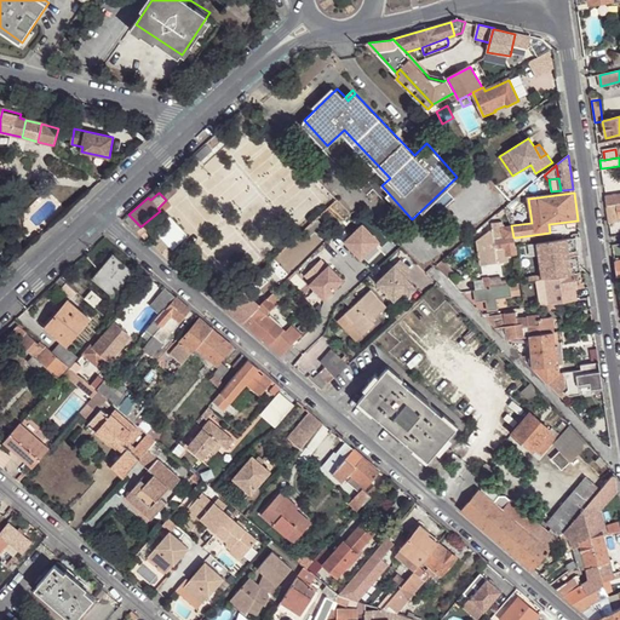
[(610,206),(619,204),(619,195),(606,196),(607,206),(610,206)]
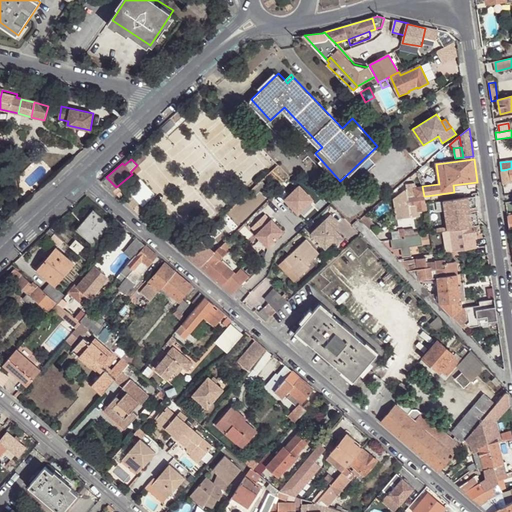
[(433,167),(429,162),(423,167),(420,170),(424,175),(433,167)]
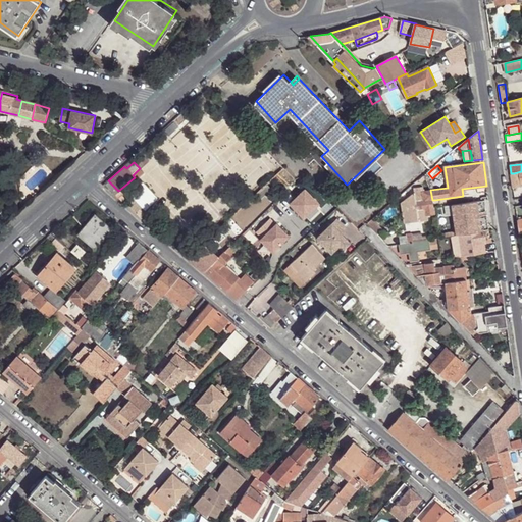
[(267,185),(257,194),(261,198),(271,190),(267,185)]
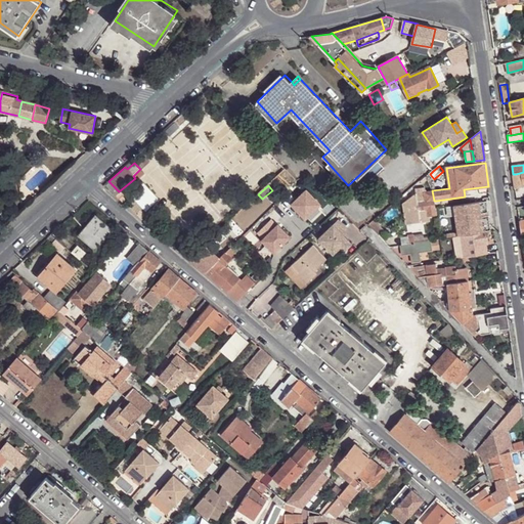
[(417,194),(418,194),(417,189),(426,188),(425,186),(416,188),(417,193),(402,205),(405,224),(429,220),(428,216),(428,217),(427,210),(419,211),(417,194)]
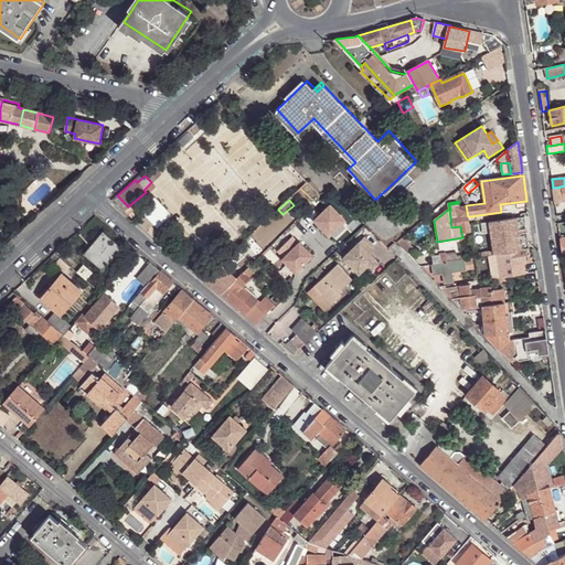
[(468,216),(466,205),(459,206),(457,208),(457,209),(450,210),(449,210),(451,227),(460,226),(461,234),(461,233),(470,232),(468,216)]
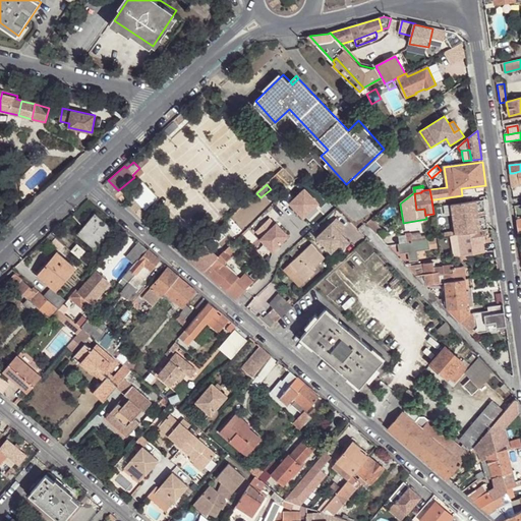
[(484,199),(451,205),(456,233),(488,228),(484,199)]
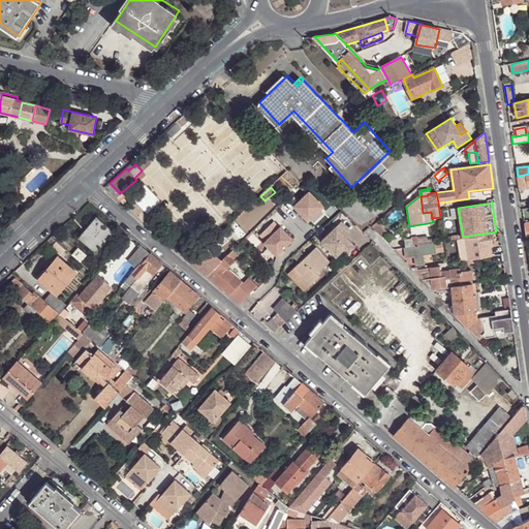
[(115,231),(97,216),(80,237),(97,252),(115,231)]
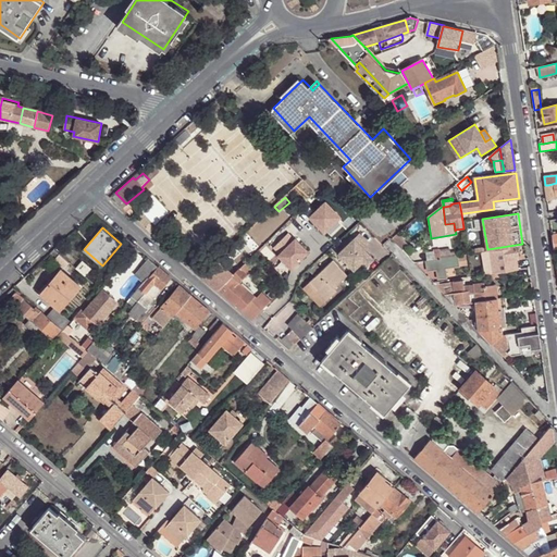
[(393,239),(404,250),(409,245),(399,234),(393,239)]
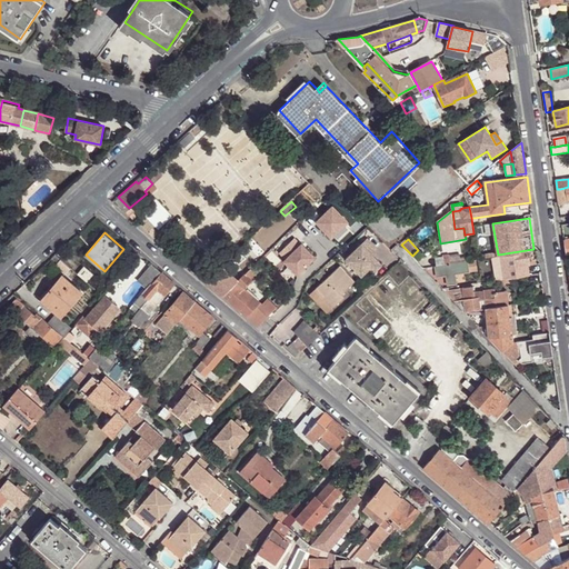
[(346,259),(362,276),(372,267),(376,271),(382,265),(362,242),(346,259)]
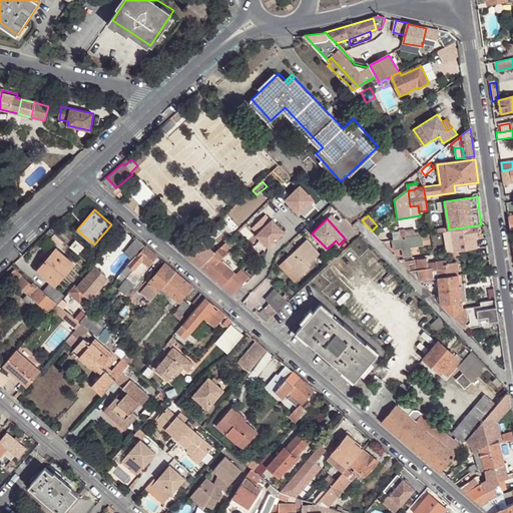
[(272,219),(257,234),(269,247),(285,231),(272,219)]
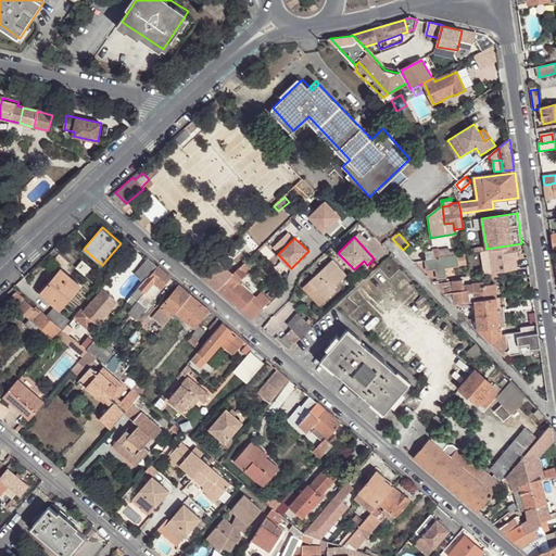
[(235,245),(227,253),(232,260),(240,252),(235,245)]
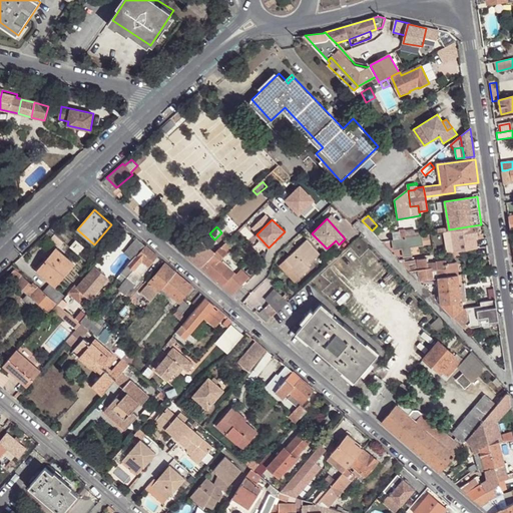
[(452,231),(455,250),(477,247),(475,236),(477,236),(476,227),(473,227),(467,228),(452,231)]
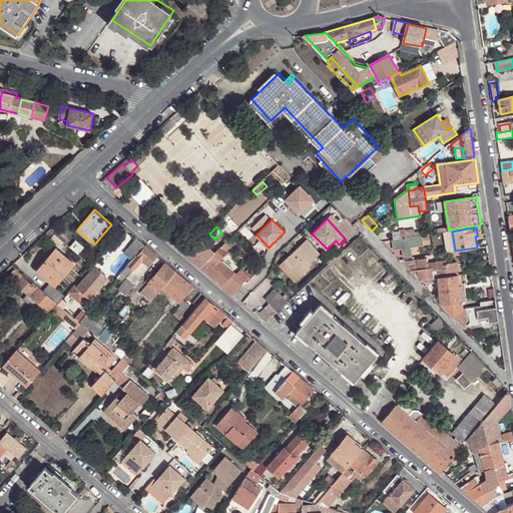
[(55,234),(50,229),(47,232),(52,237),(55,234)]
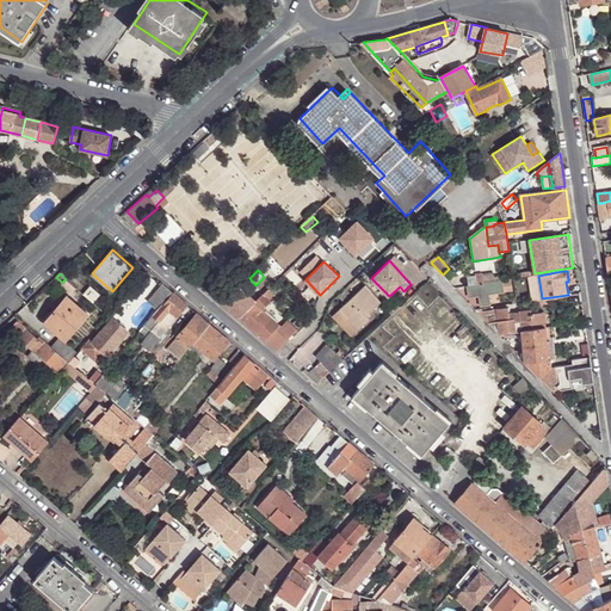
[(534,300),(542,298),(538,276),(534,276),(530,277),(534,300)]
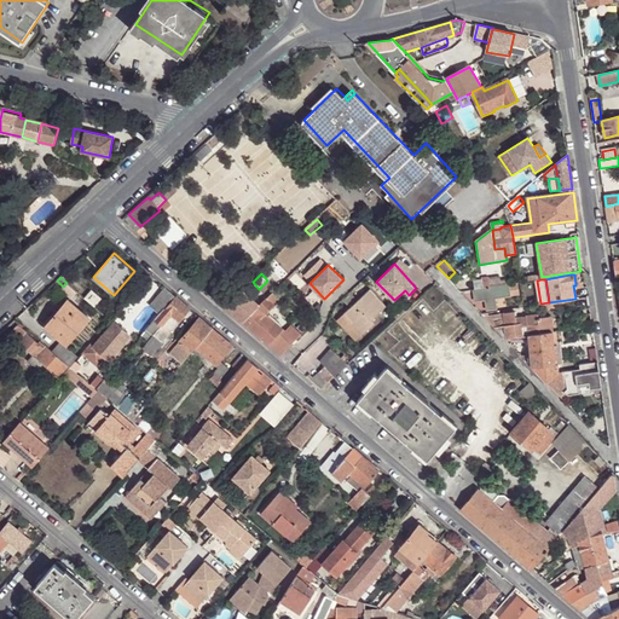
[(73,298),(77,291),(67,283),(63,287),(62,289),(73,298)]
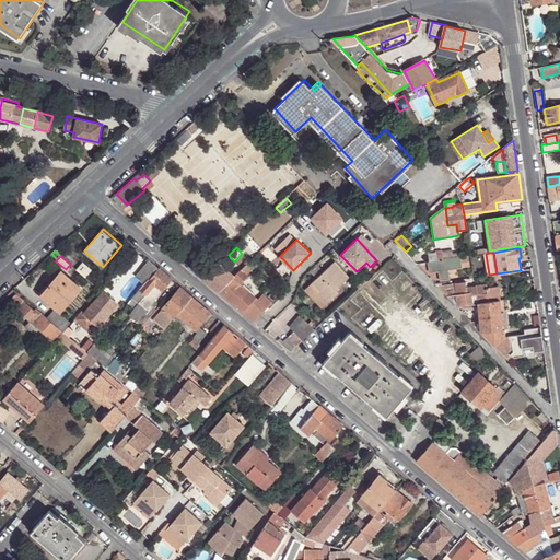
[(462,268),(461,258),(454,259),(442,260),(436,261),(429,263),(430,272),(439,270),(441,280),(448,278),(447,270),(462,268)]
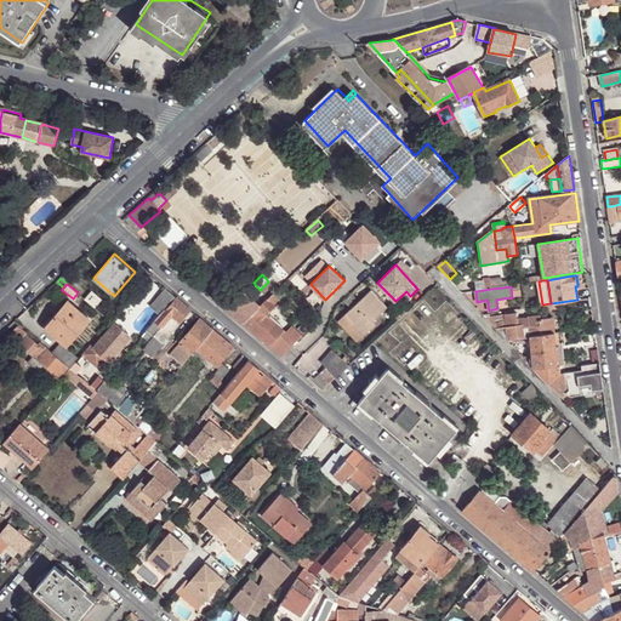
[(175,296),(166,289),(152,307),(160,314),(175,296)]
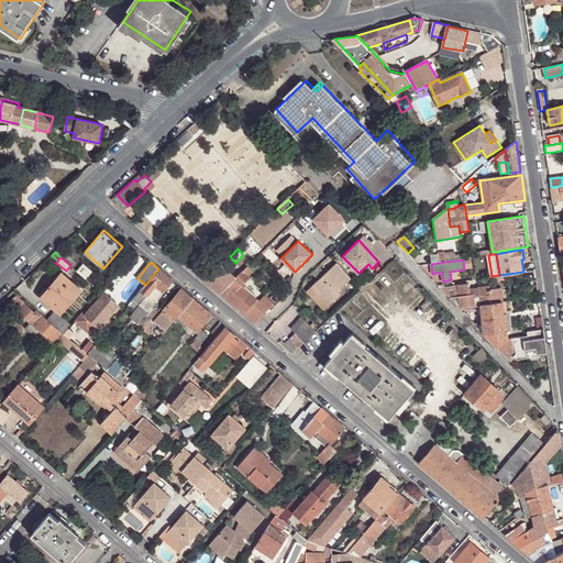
[(337,263),(313,284),(319,290),(321,288),(323,290),(319,294),(329,305),(341,294),(339,290),(351,278),(337,263)]
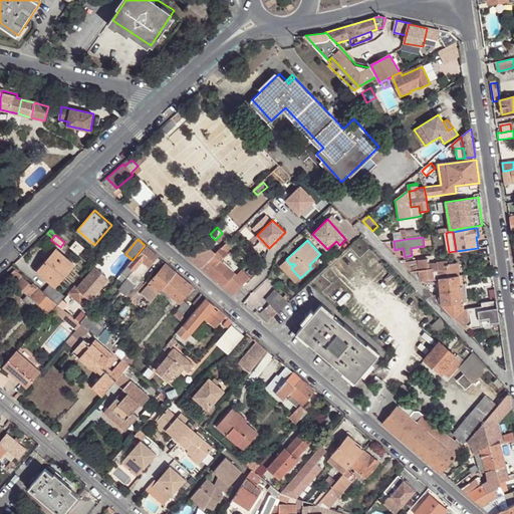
[(70,248),(78,254),(84,248),(76,241),(70,248)]
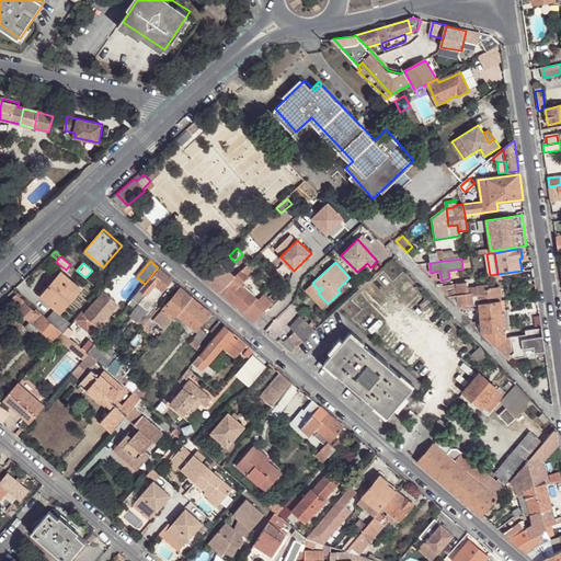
[(206,279),(219,292),(235,277),(221,265),(206,279)]
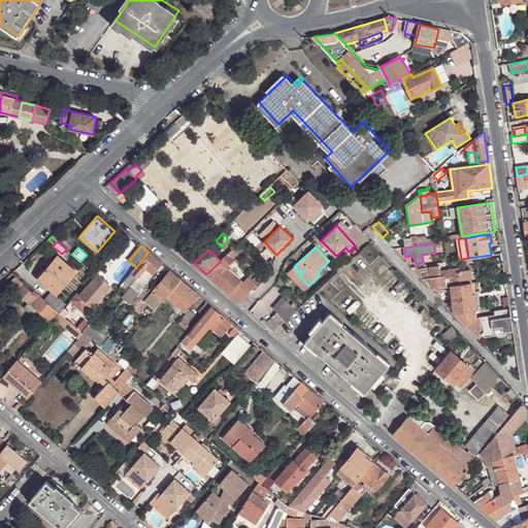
[(221,261),(206,274),(229,294),(241,282),(227,268),(238,256),(232,250),(221,261)]
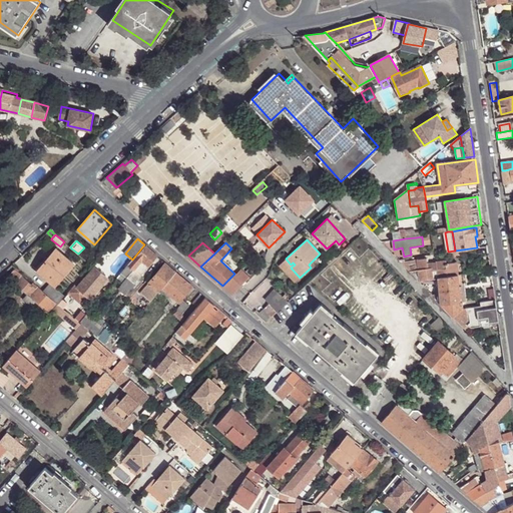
[(137,257),(137,255),(129,265),(136,271),(141,276),(158,257),(146,246),(137,257)]
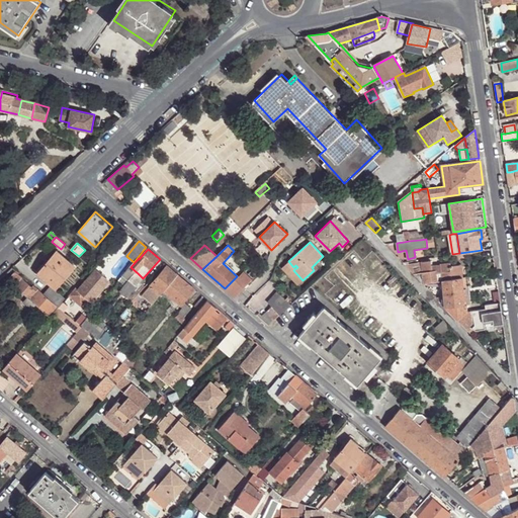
[(75,267),(57,252),(38,273),(56,288),(75,267)]
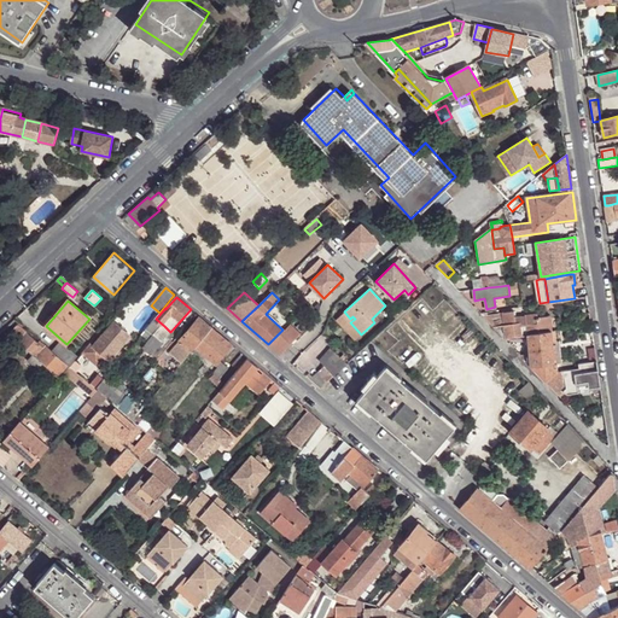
[(350,319),(344,312),(337,318),(356,339),(361,334),(350,322),(355,319),(353,316),(350,319)]
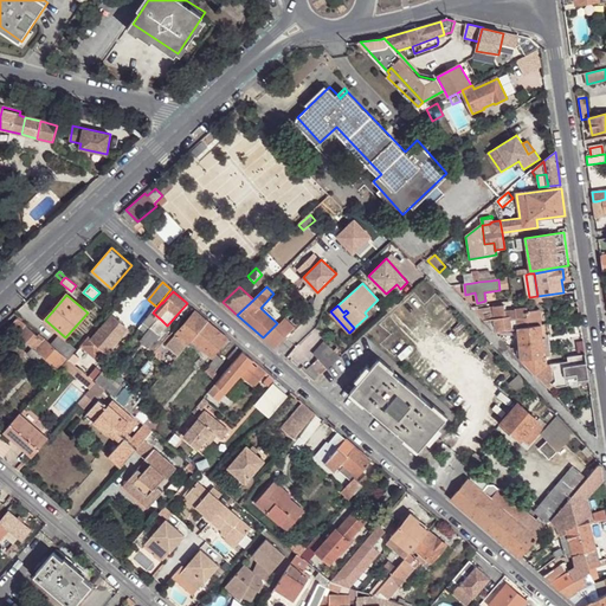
[(474,309),(483,320),(494,317),(492,310),(504,308),(503,305),(474,309)]
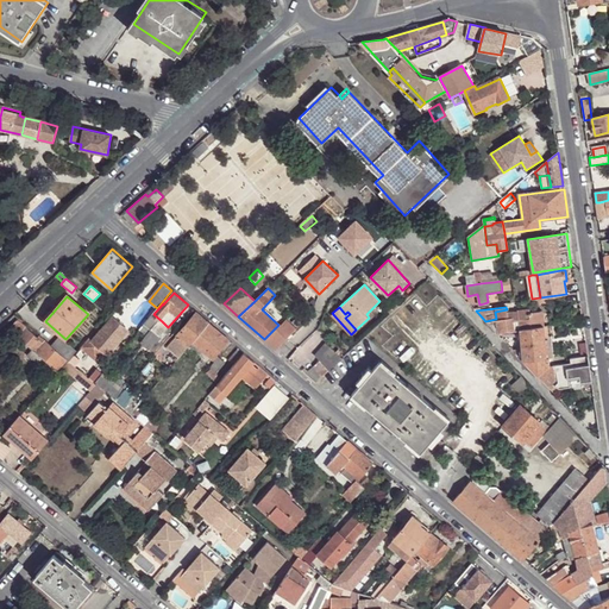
[(520,330),(544,326),(541,312),(528,314),(528,312),(516,313),(518,314),(518,316),(508,318),(508,315),(507,309),(495,312),(496,319),(485,321),(496,333),(520,330)]
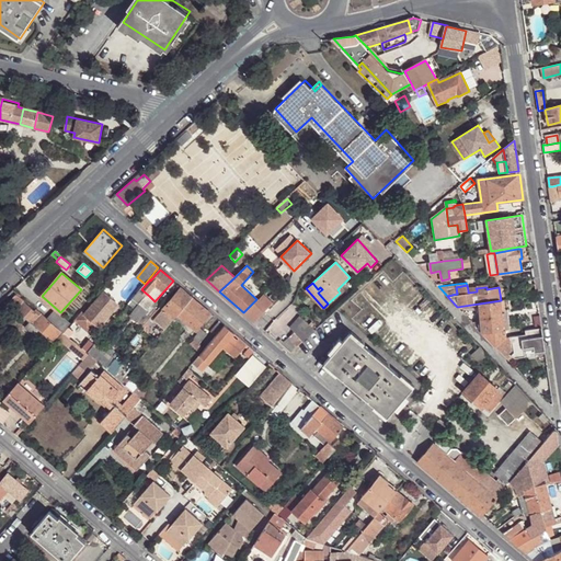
[(193,297),(182,288),(155,320),(165,329),(178,315),(193,297)]
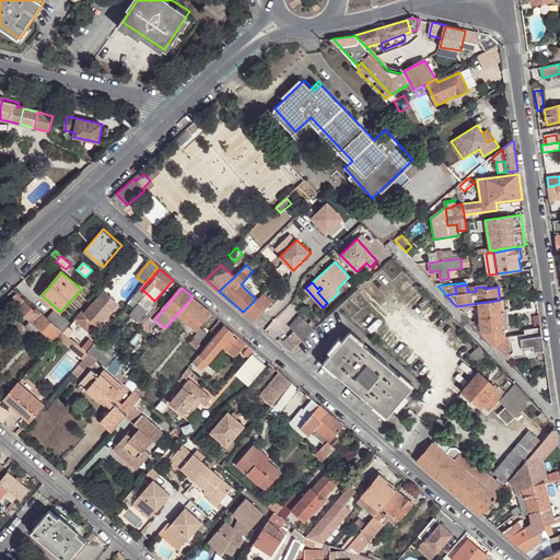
[(53,341),(61,330),(42,313),(39,315),(34,311),(16,294),(18,292),(13,289),(4,296),(31,321),(53,341)]
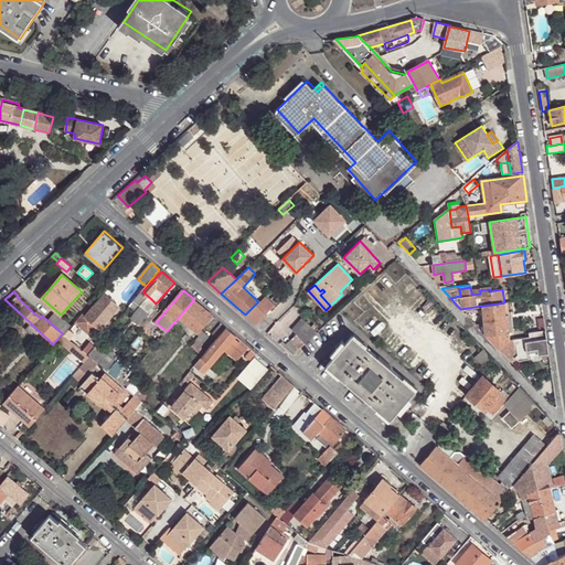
[(150,298),(142,291),(135,300),(140,305),(142,307),(150,298)]
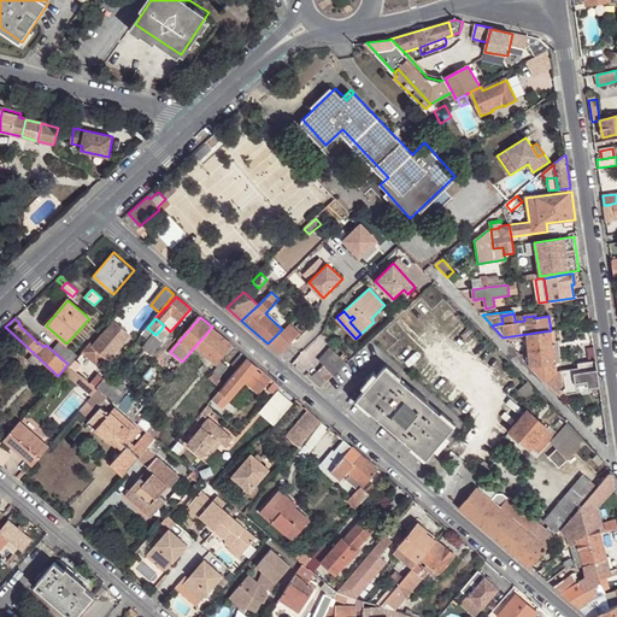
[(90,342),(82,351),(98,364),(105,354),(111,359),(131,335),(113,321),(93,345),(90,342)]
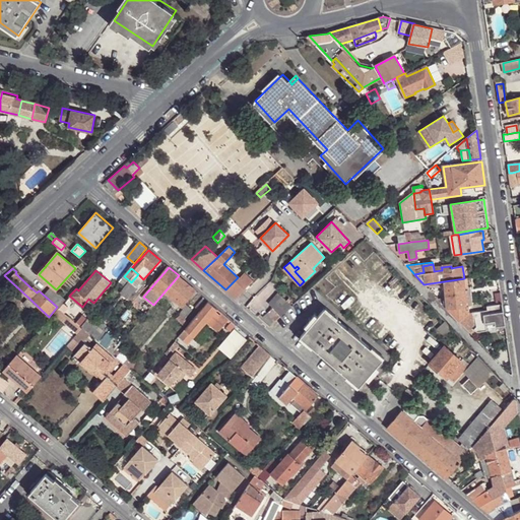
[(237,299),(247,287),(249,285),(253,281),(244,273),(239,278),(238,277),(225,289),(237,299)]
